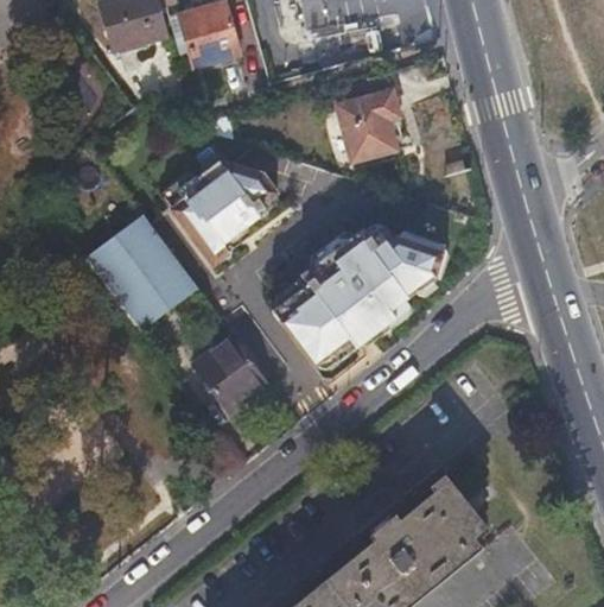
[(110,0),(102,2),(116,50),(170,36),(159,0),(110,0)]
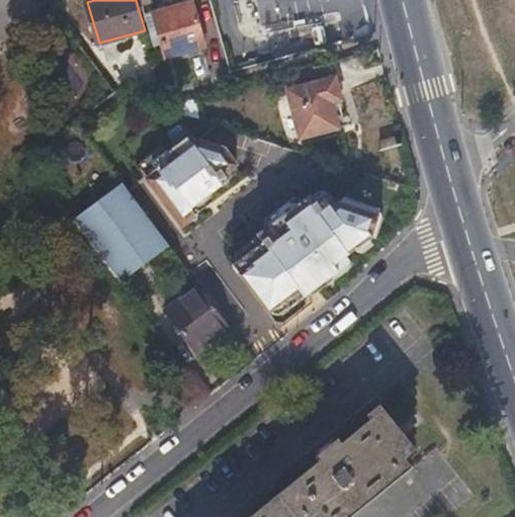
[(193,2),(154,12),(166,57),(205,46),(193,2)]
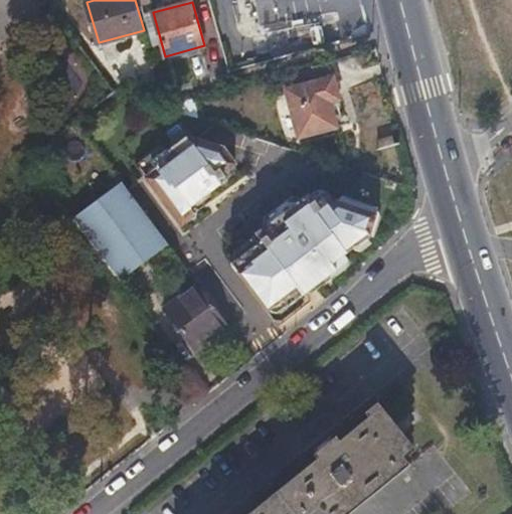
[(45,64),(53,75),(64,67),(55,56),(45,64)]
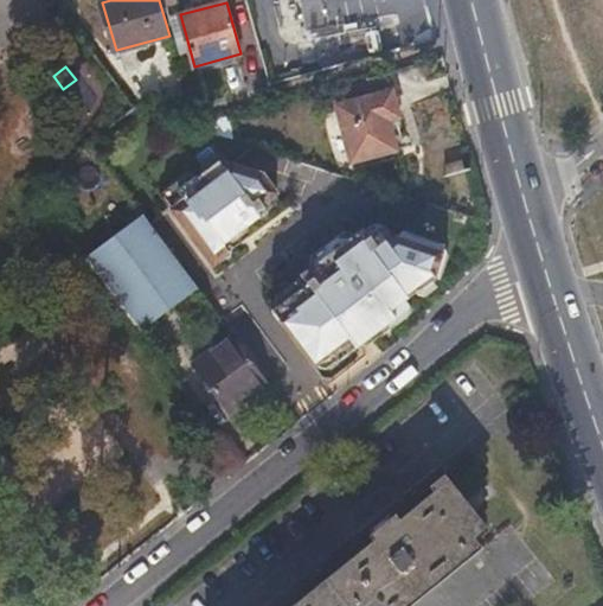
[(76,80),(63,89),(66,95),(81,85),(76,80)]
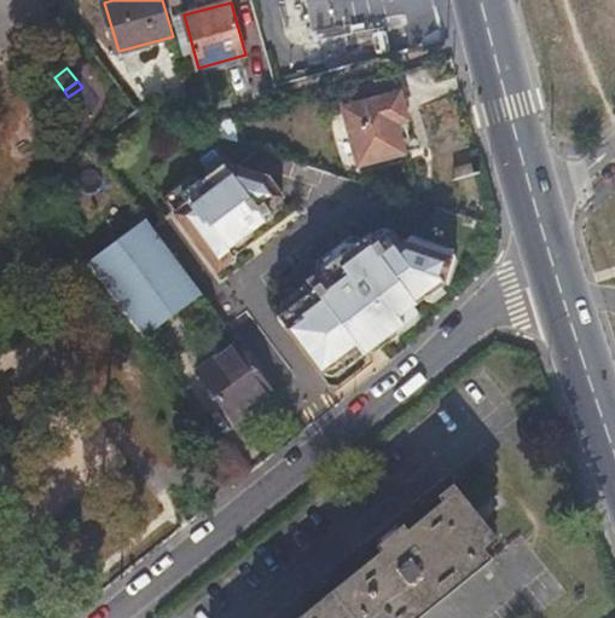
[(407,120),(400,94),(346,108),(359,163),(402,152),(395,122),(407,120)]
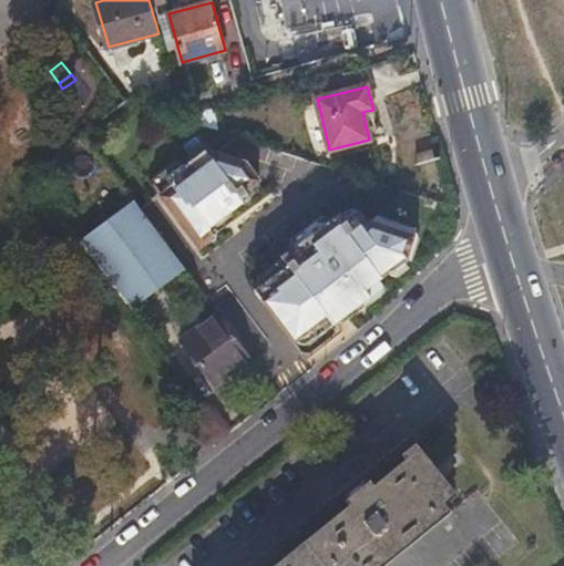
[(99,151),(88,136),(61,157),(71,172),(99,151)]
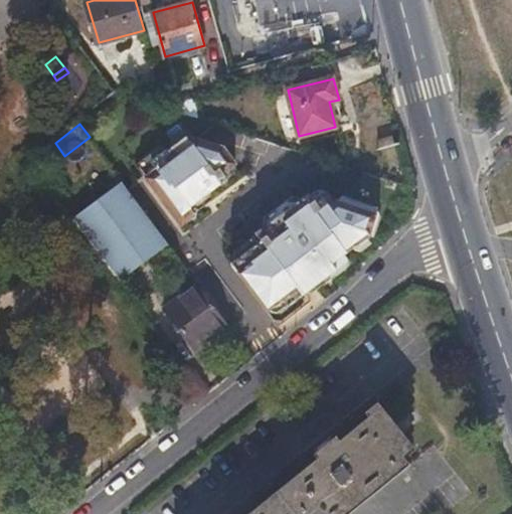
[(192,142),(187,135),(153,160),(148,154),(136,164),(181,225),(195,214),(189,206),(226,179),(222,173),(234,163),(221,145),(198,137),(192,142)]
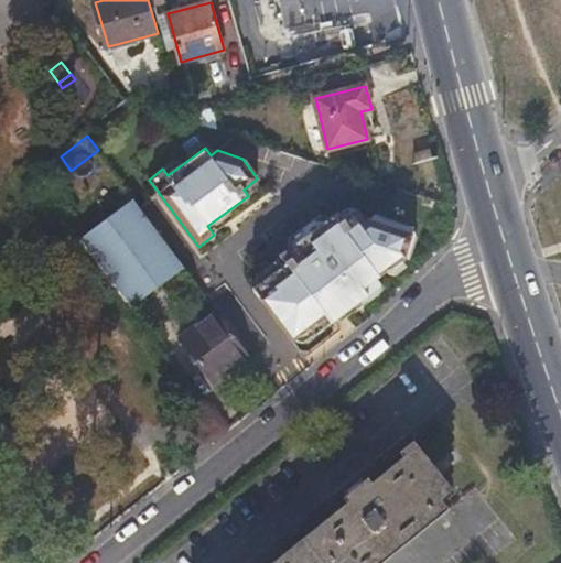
[(79,185),(73,174),(56,185),(71,207),(82,199),(74,190),(79,185)]
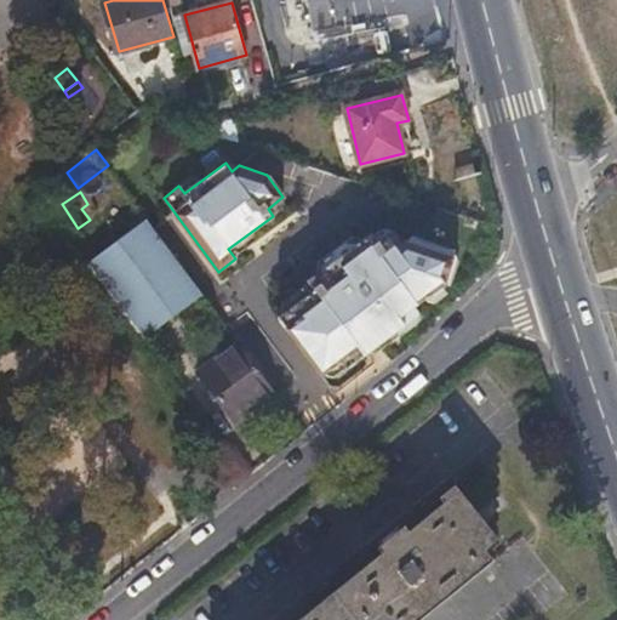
[(152,225),(93,269),(148,341),(205,296),(152,225)]
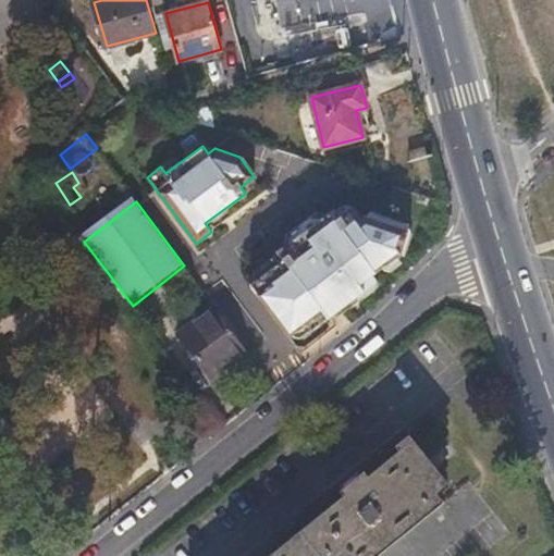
[(341,217),(335,209),(278,252),(283,260),(250,285),(290,337),(322,313),(327,319),(365,292),(359,285),(399,256),(409,225),(370,212),(362,218),(354,207),(341,217)]
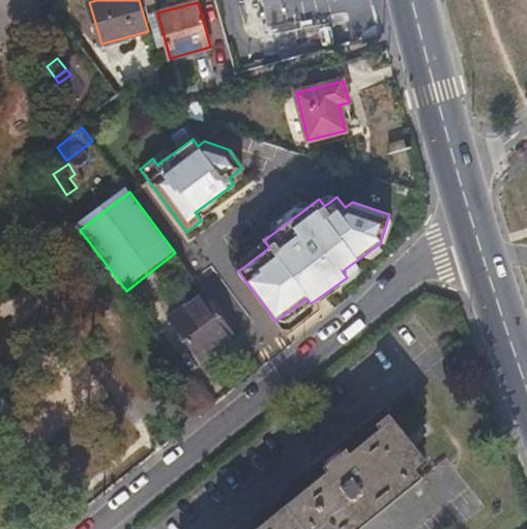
[(206,360),(237,336),(206,293),(175,318),(206,360)]
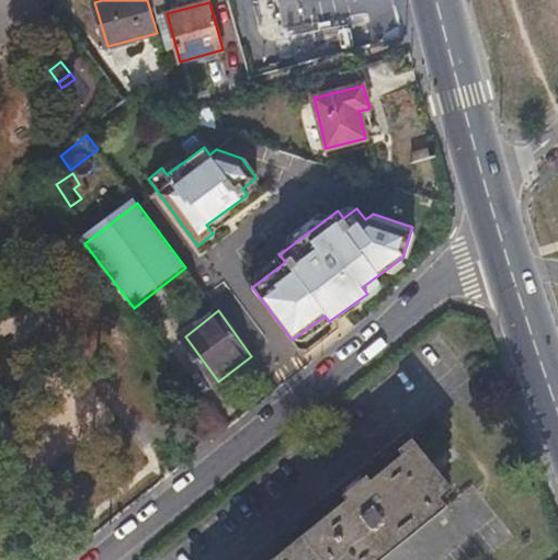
[(186,415),(202,437),(220,423),(205,401),(186,415)]
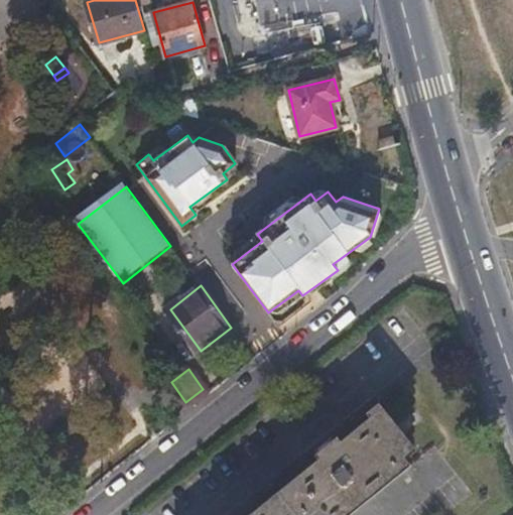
[(317,461),(248,514),(349,514),(411,465),(402,454),(412,446),(378,403),(363,415),(366,419),(337,442),(334,439),(313,456),(317,461)]
